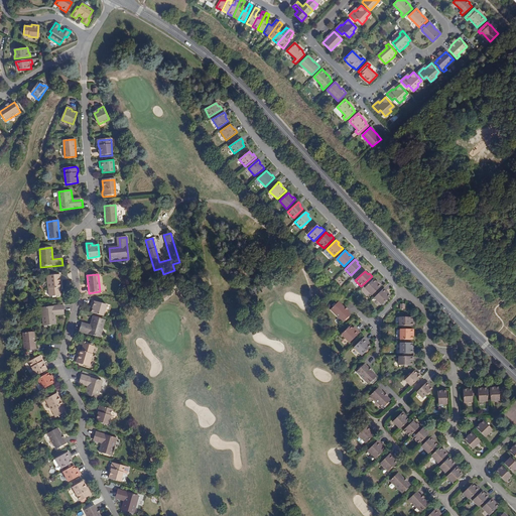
[(60,275),(46,276),(48,289),(49,289),(50,295),(60,294),(59,288),(61,287),(60,275)]
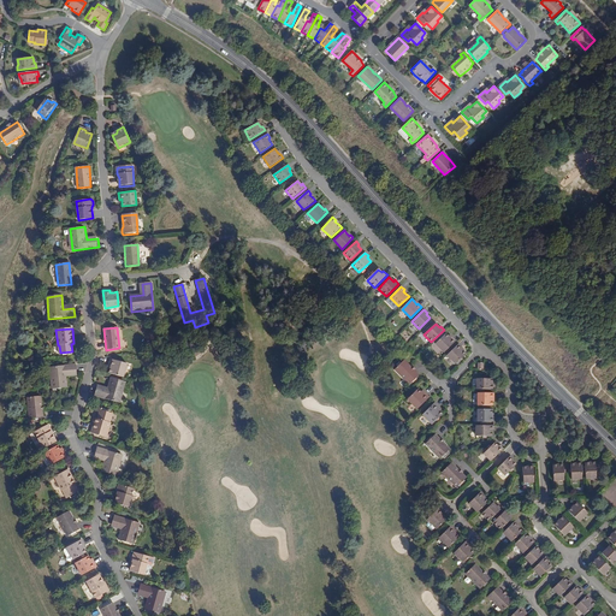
[(451,339),(449,336),(445,333),(436,344),(444,353),(455,341),(452,338),(451,339)]
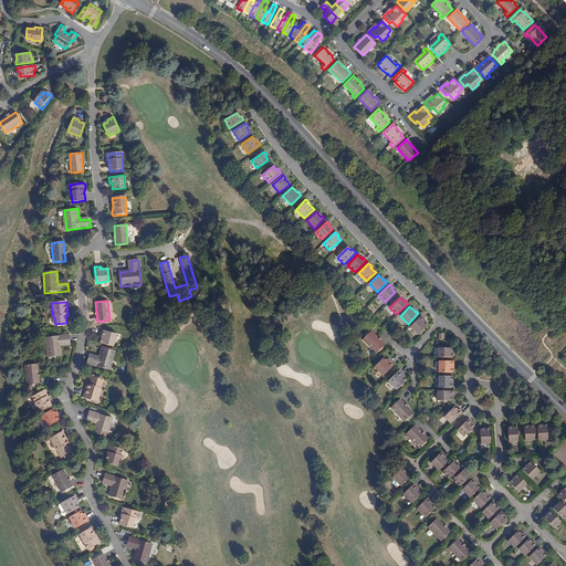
[(421,316),(410,326),(419,335),(428,325),(426,322),(422,321),(423,318),(421,316)]
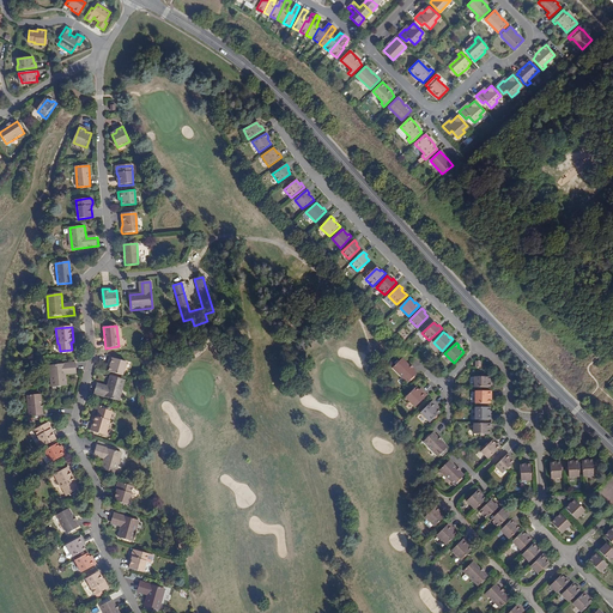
[(109,368),(108,371),(121,375),(126,362),(109,357),(107,364),(109,364),(109,368)]
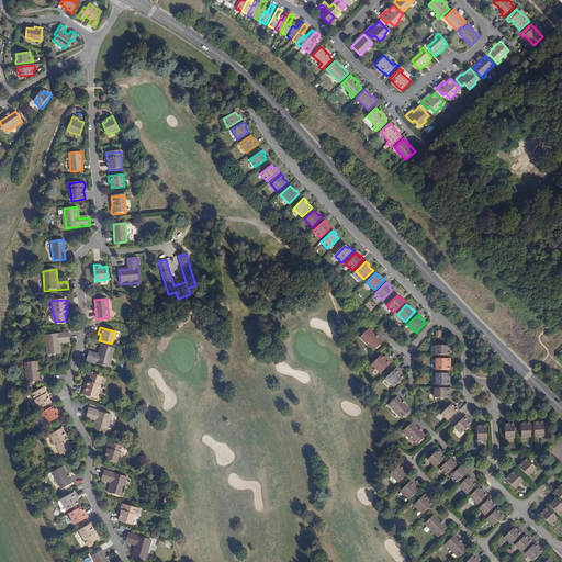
[(369,328),(362,334),(364,336),(378,347),(382,343),(369,328)]
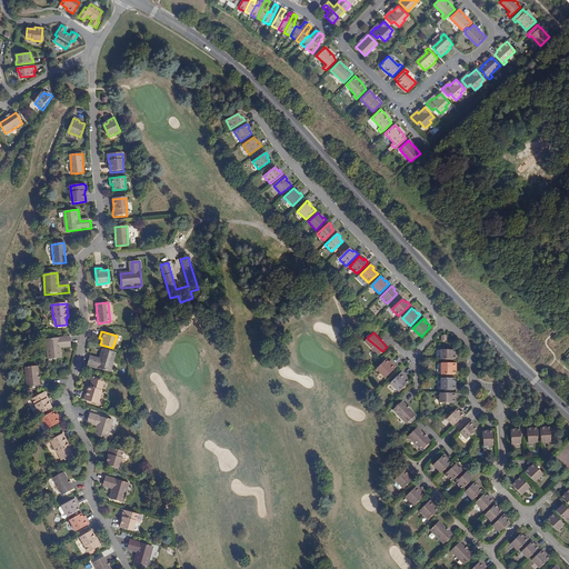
[(70,337),(46,340),(48,360),(62,358),(61,346),(71,345),(70,337)]
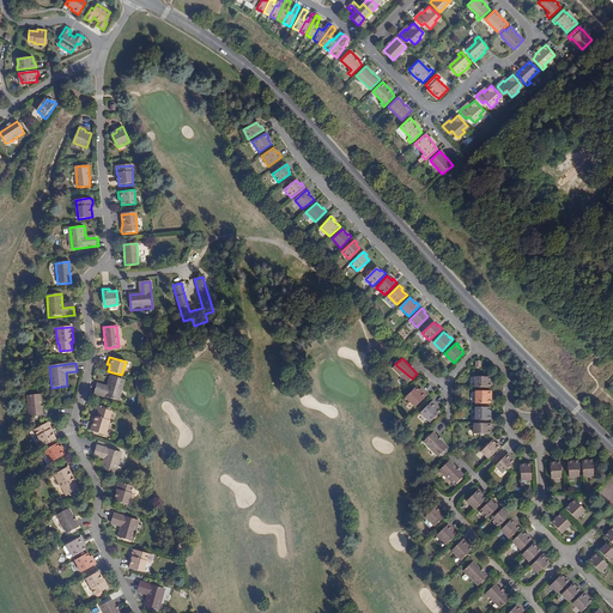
[(398,366),(395,364),(393,368),(407,383),(412,378),(398,366)]
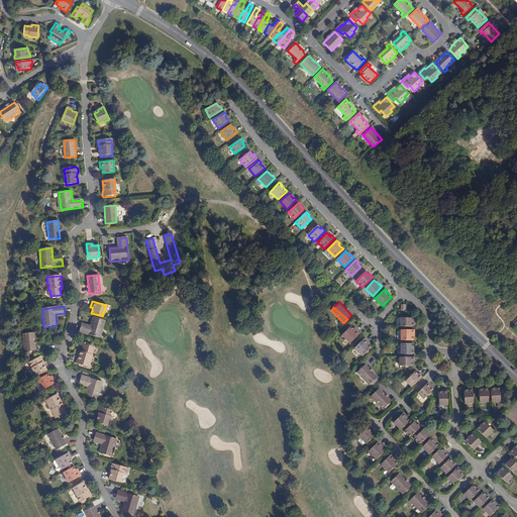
[(80,333),(101,338),(105,320),(93,317),(90,328),(81,326),(80,333)]
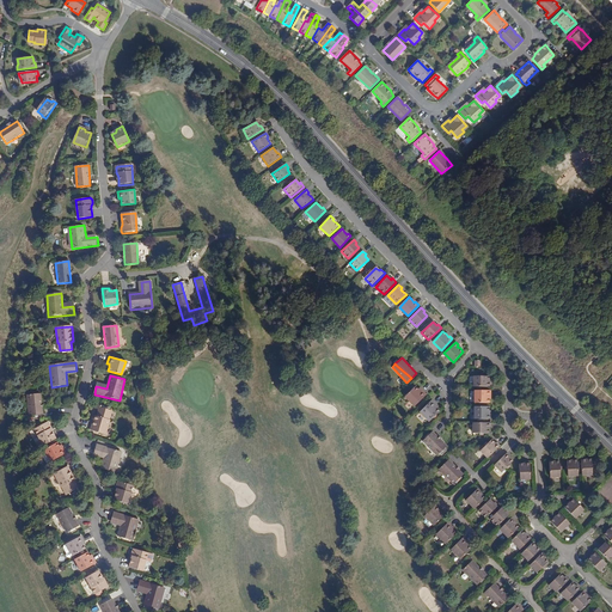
[(473,386),(490,386),(491,381),(489,381),(489,375),(473,375),(473,386)]
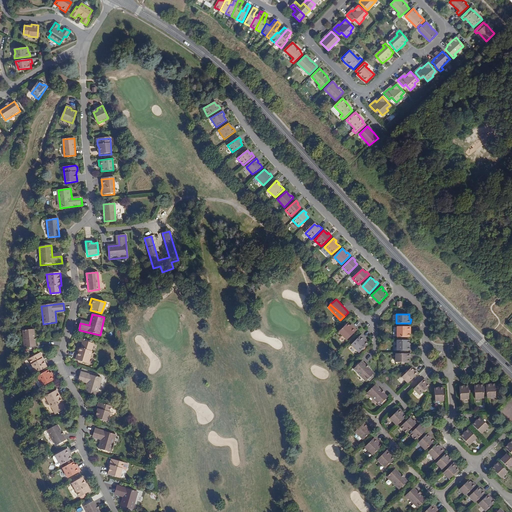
[(352,328),(349,326),(347,323),(338,332),(346,340),(356,330),(353,327),(352,328)]
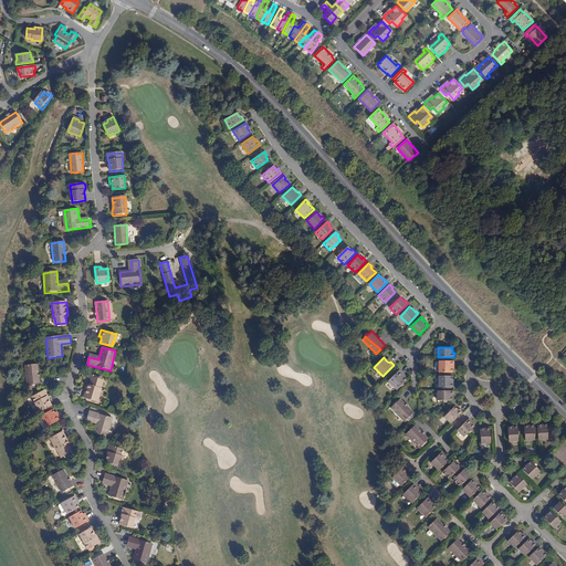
[(451,365),(453,365),(453,360),(439,360),(439,373),(452,373),(452,368),(451,365)]
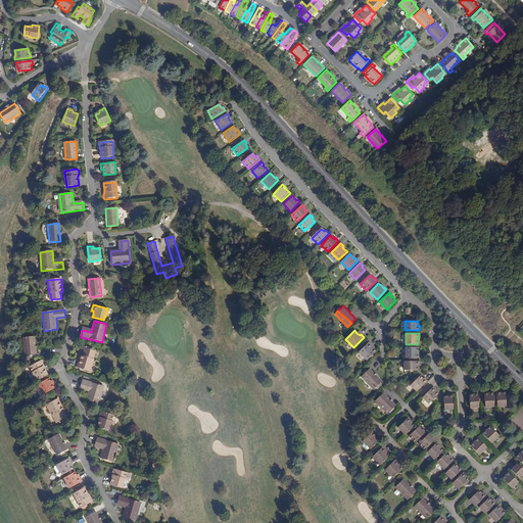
[(25,355),(36,354),(34,336),(22,337),(25,355)]
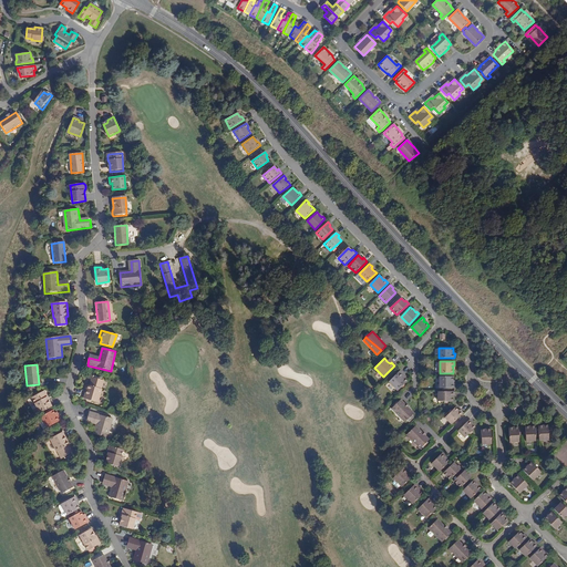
[(408,381),(404,379),(402,375),(403,374),(400,371),(389,381),(398,391),(408,381)]
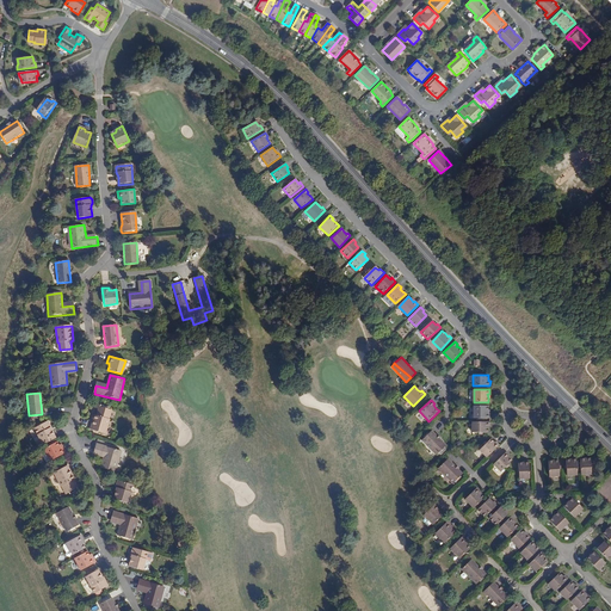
[(487,411),(487,406),(474,406),(474,418),(489,418),(489,414),(487,414),(487,411)]
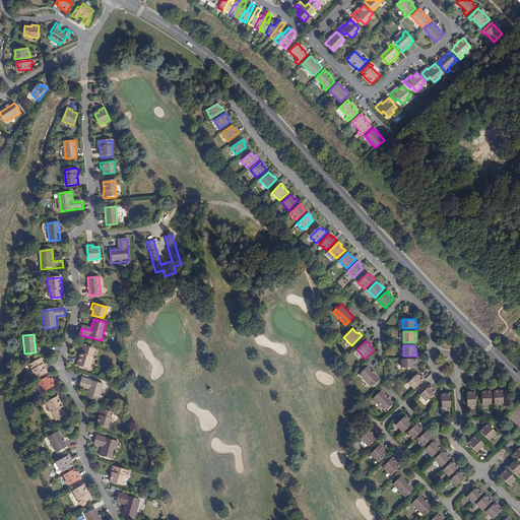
[(80,353),(77,367),(89,370),(93,358),(91,356),(93,350),(84,347),(82,354),(80,353)]
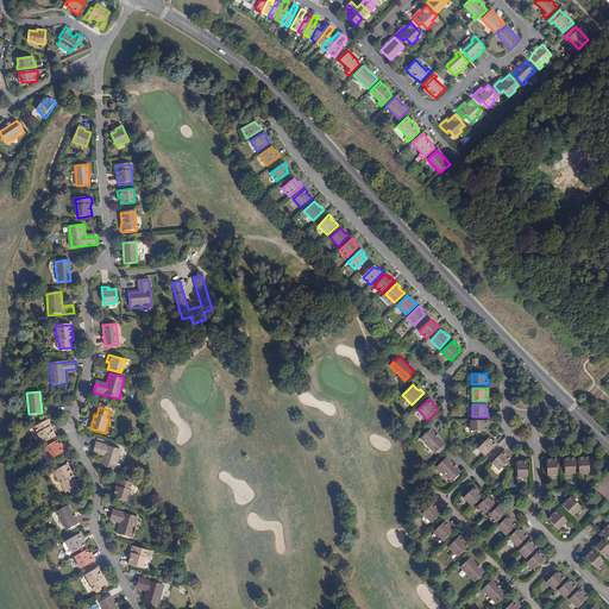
[(49,427),(50,425),(48,421),(45,421),(33,427),(42,444),(55,438),(51,429),(49,427)]
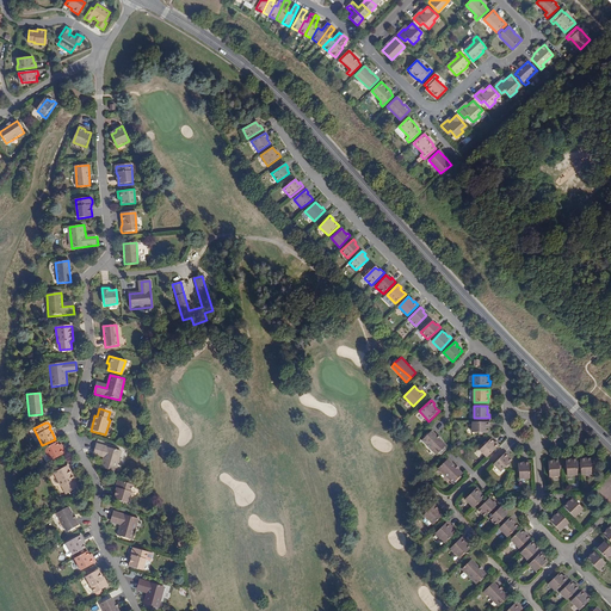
[(473,432),(488,432),(488,427),(491,427),(491,423),(473,423),(473,432)]
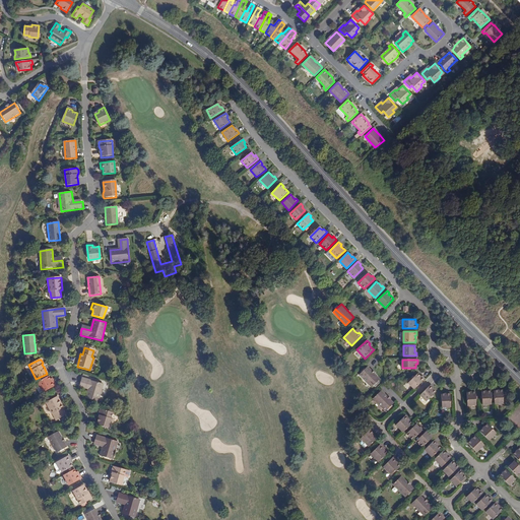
[(359,375),(372,387),(380,379),(367,367),(359,375)]
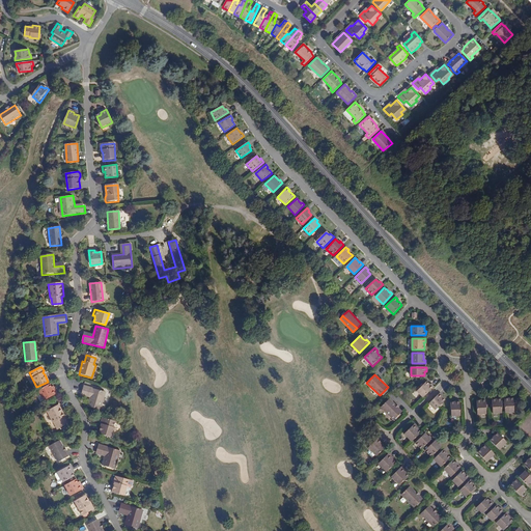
[(423,397),(434,387),(430,384),(429,385),(426,382),(416,391),(423,397)]
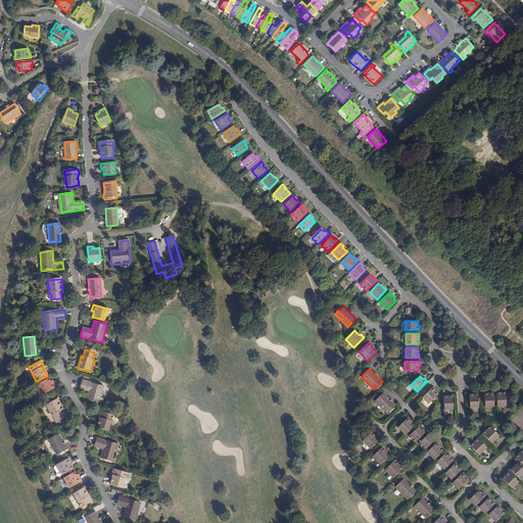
[(50,381),(48,379),(37,384),(43,394),(55,388),(52,382),(51,383),(50,381)]
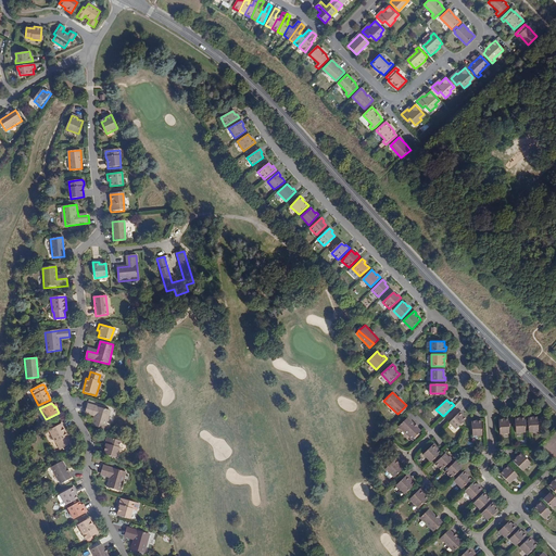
[(92,426),(105,430),(111,411),(88,405),(86,412),(96,415),(92,426)]
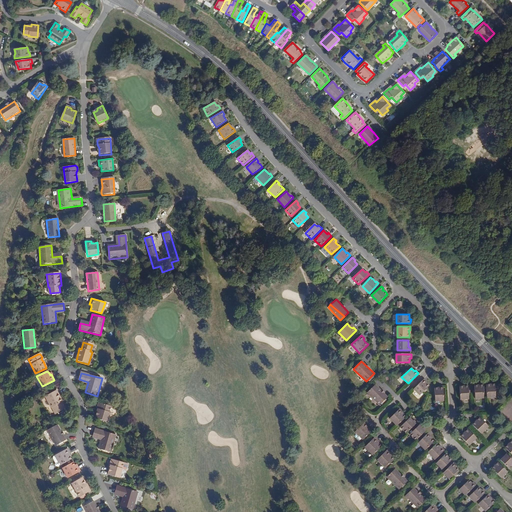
[(420,395),(429,386),(426,383),(427,381),(424,378),(413,389),(420,395)]
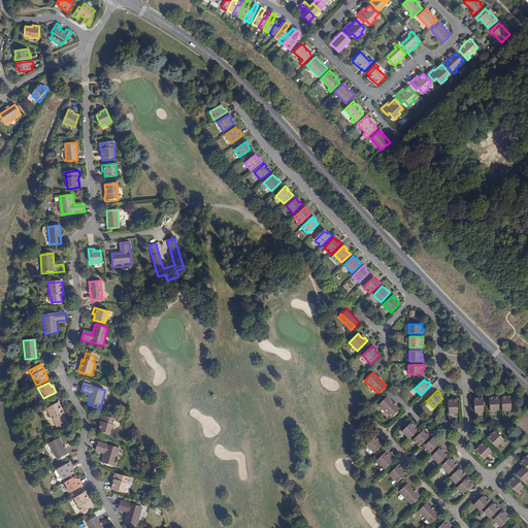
[(505,394),(501,395),(502,409),(512,409),(510,396),(505,396),(505,394)]
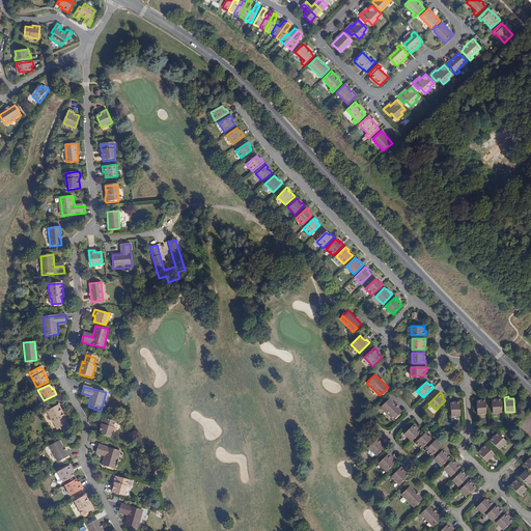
[(497,399),(493,399),(494,413),(502,412),(501,397),(497,397),(497,399)]
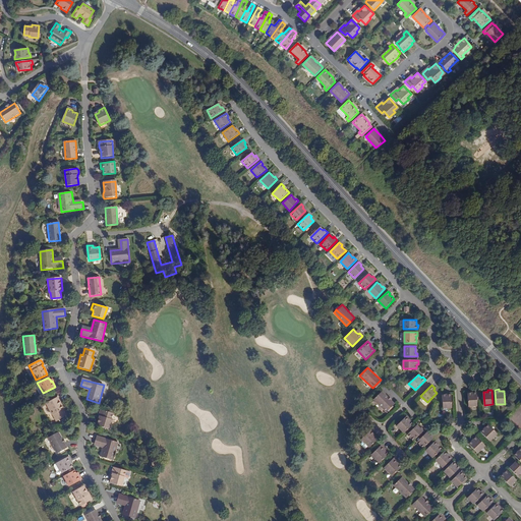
[(373,399),(386,412),(394,404),(382,391),(373,399)]
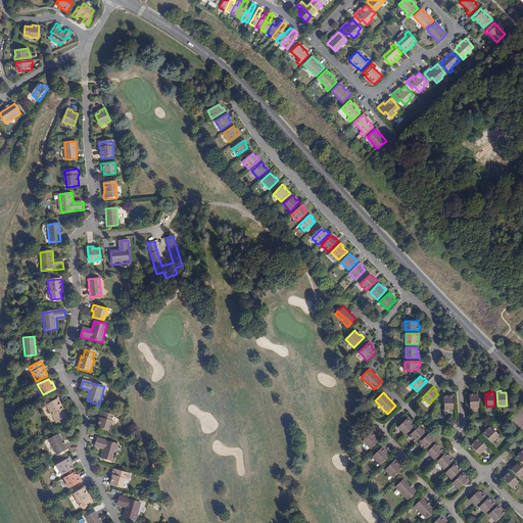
[(473,392),(469,392),(471,408),(479,407),(478,394),(473,394),(473,392)]
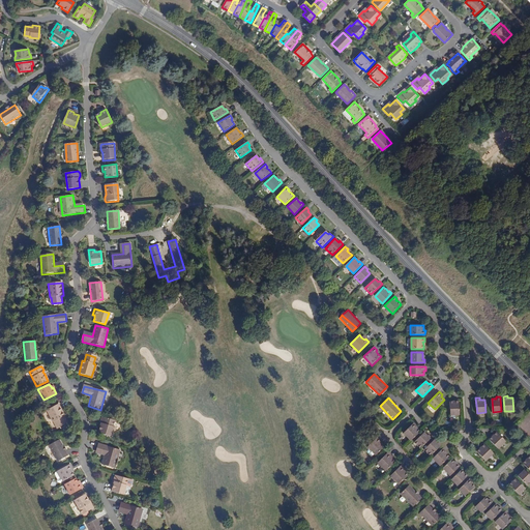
[(449,402),(450,415),(460,414),(459,400),(454,400),(454,402),(449,402)]
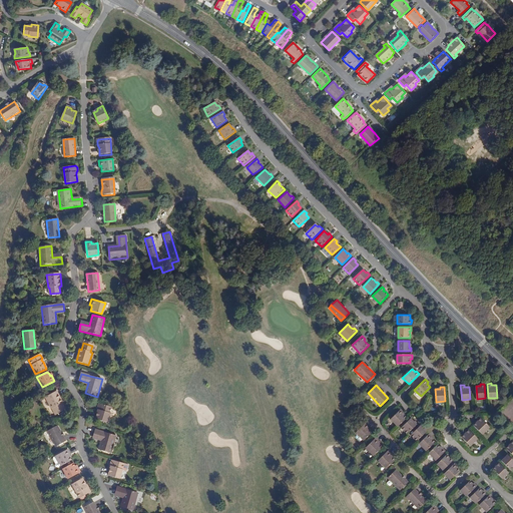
[(44,398),(51,409),(52,409),(55,414),(64,410),(61,404),(62,403),(56,392),(44,398)]
